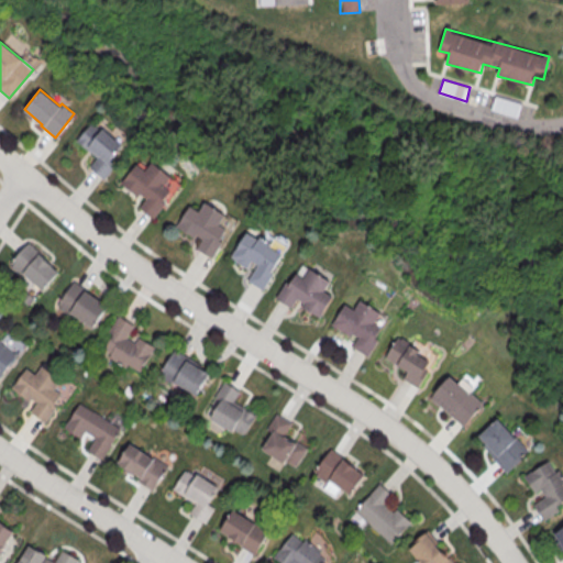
[(521,102),(495,96),(490,110),(518,117),(521,102)]
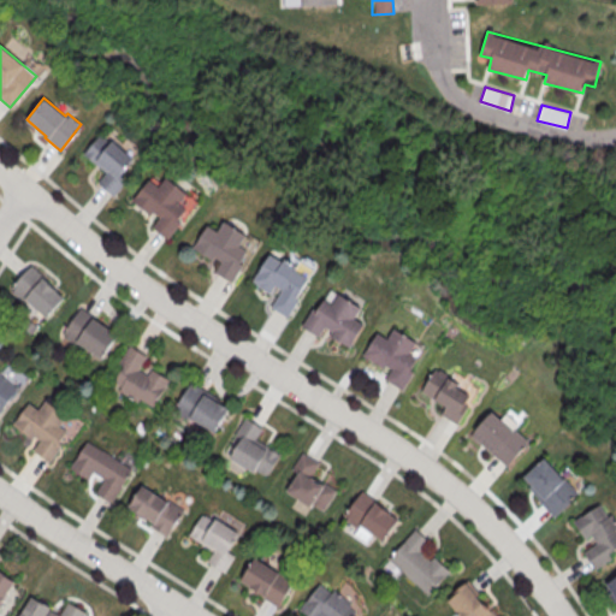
[(99,134),(82,152),(105,172),(96,182),(112,195),(125,179),(118,173),(132,157),(112,138),(108,142),(99,134)]
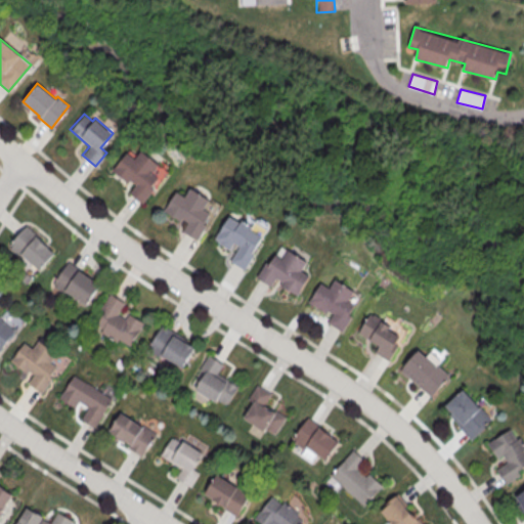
[(125,151),(110,170),(125,182),(128,178),(134,183),(127,192),(140,203),(153,188),(149,186),(157,178),(149,172),(157,164),(139,150),(132,158),(125,151)]
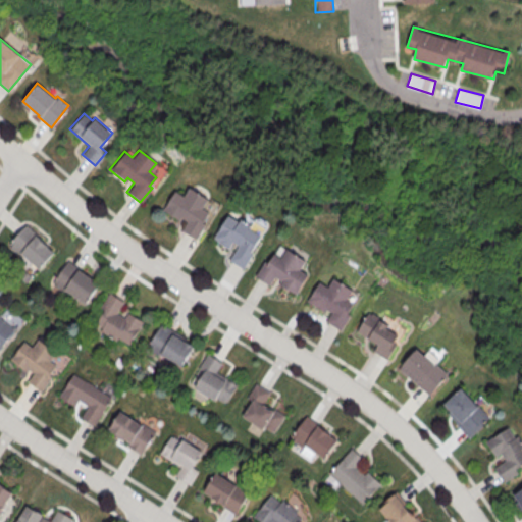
[(173,191),(161,210),(177,220),(180,216),(187,220),(180,229),(196,240),(206,223),(203,222),(209,212),(201,208),(206,199),(188,187),(181,196),(173,191)]
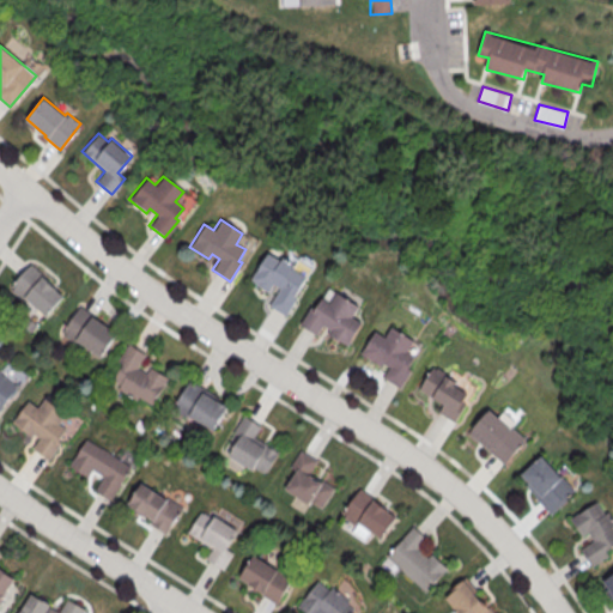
[(305,275),(293,296),(296,298),(285,315),(268,304),(279,287),(272,283),(267,291),(250,280),(267,253),(279,260),(281,256),(295,263),(292,267),(305,275)]
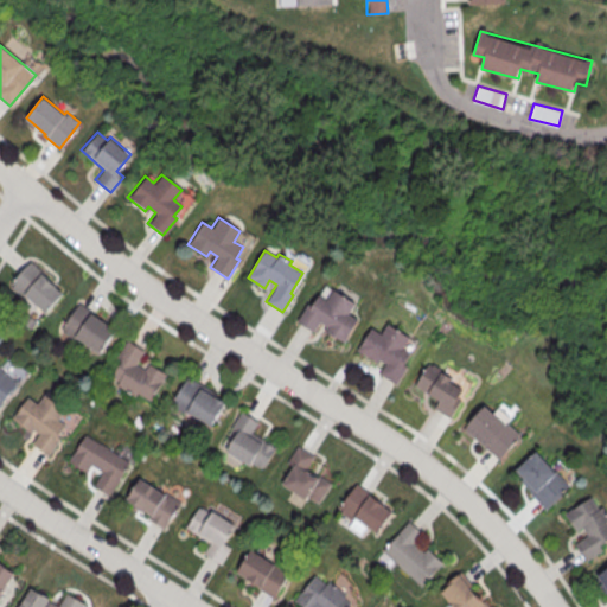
[(30,262),(62,292),(44,311),(23,293),(19,296),(8,286),(30,262)]
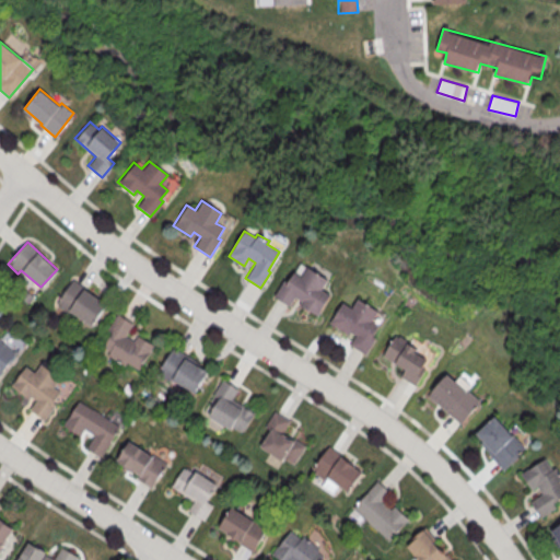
[(330,294),(317,315),(300,304),(302,300),(294,295),(289,305),(272,295),(283,279),(286,280),(292,270),(301,276),(306,266),(327,279),(321,288),(330,294)]
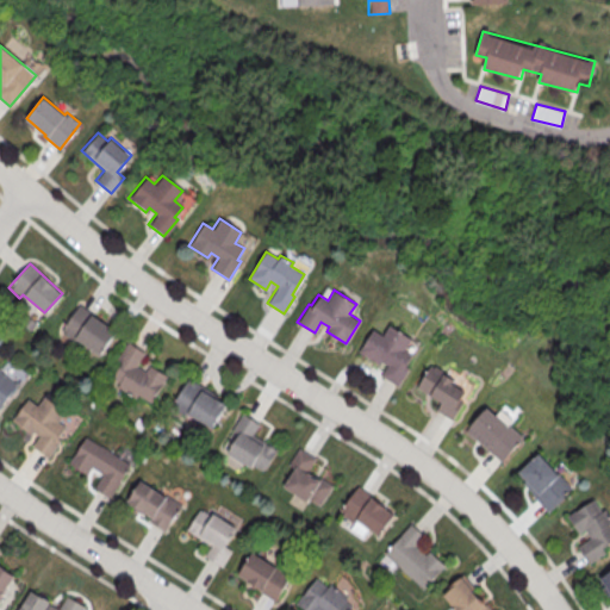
[(79,305),(116,330),(99,355),(74,338),(72,341),(60,332),(79,305)]
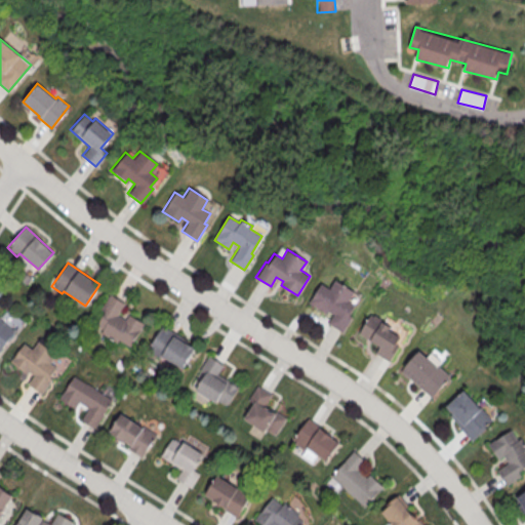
[(320,283),(308,303),(324,313),(326,309),(333,313),(328,323),(342,331),(353,316),(350,314),(356,305),(348,299),(353,291),(333,279),(328,288),(320,283)]
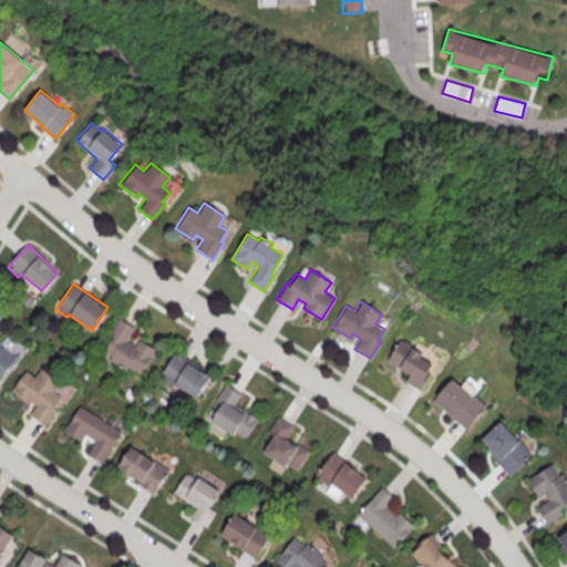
[(119,318),(134,327),(125,340),(135,346),(138,339),(155,349),(140,374),(127,367),(125,370),(102,356),(113,336),(109,332),(119,318)]
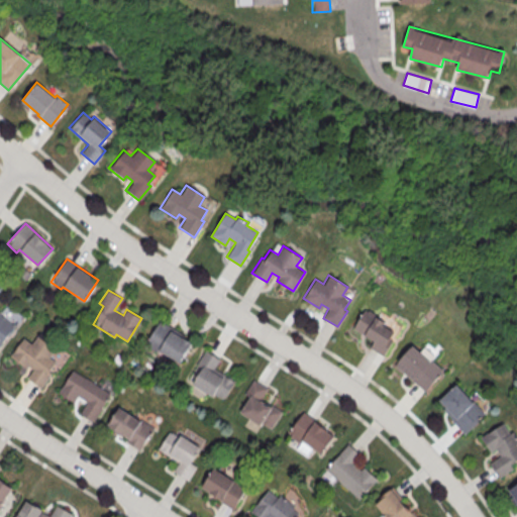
[(364,311),(353,327),(375,340),(370,346),(383,354),(393,339),(390,338),(395,330),(383,323),(385,320),(376,315),(374,318),(364,311)]
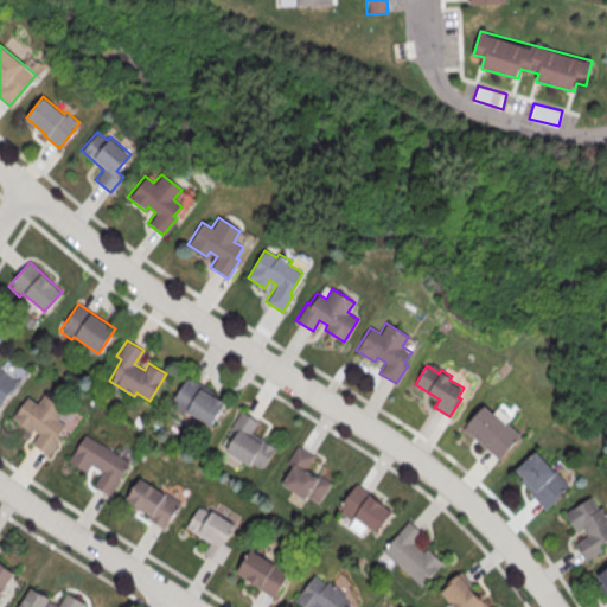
[(0,404),(17,383),(0,370),(0,404)]
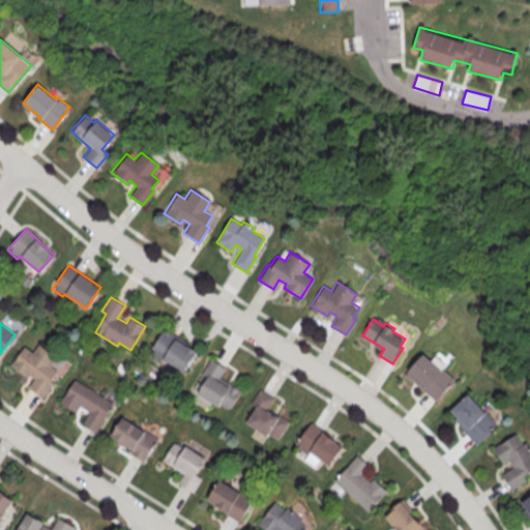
[(164,327),(147,355),(159,362),(162,359),(182,372),(196,351),(176,339),(178,336),(164,327)]
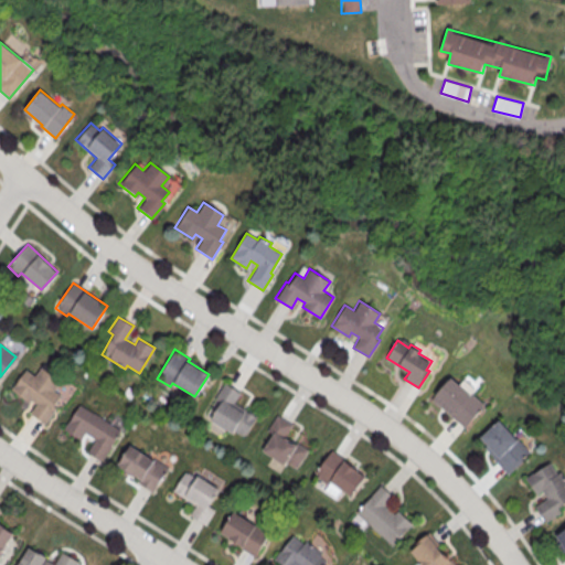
[(24,369),(10,388),(28,402),(30,400),(35,404),(29,412),(44,423),(55,407),(52,405),(59,395),(52,391),(60,381),(40,366),(33,375),(24,369)]
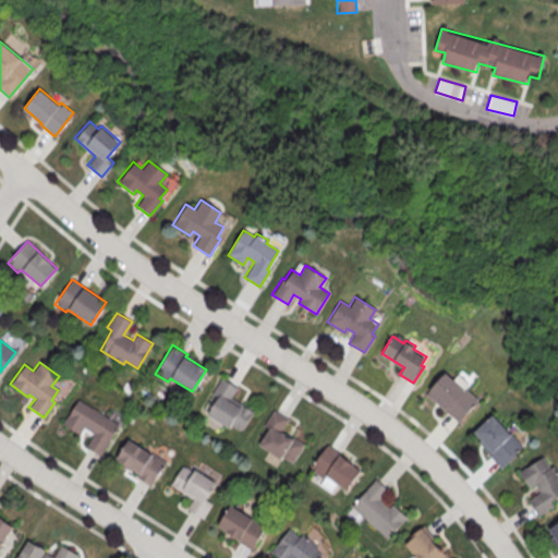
[(445,371),(477,399),(458,422),(425,395),(445,371)]
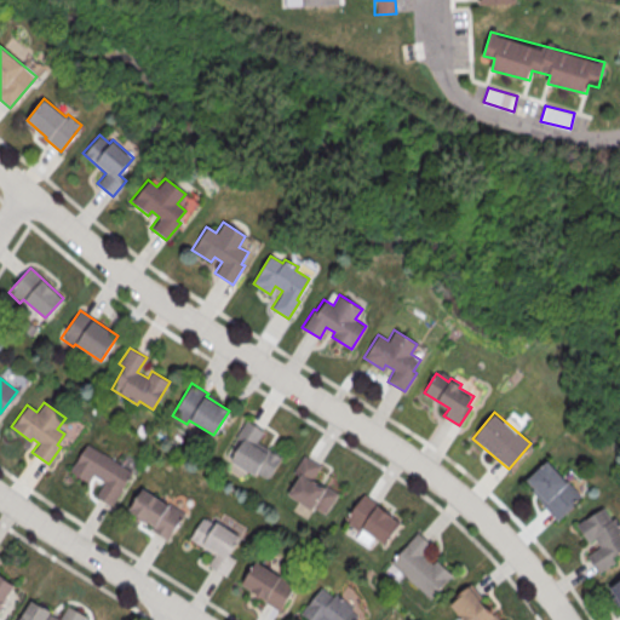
[(245,419),(262,430),(254,443),(265,451),(267,448),(281,457),(268,478),(256,471),(253,475),(230,461),(242,441),(235,436),(245,419)]
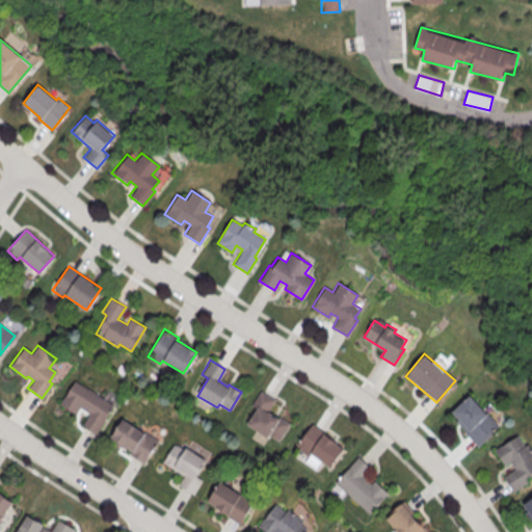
[(74,380),(113,404),(95,434),(81,425),(88,414),(79,407),(76,414),(59,403),(74,380)]
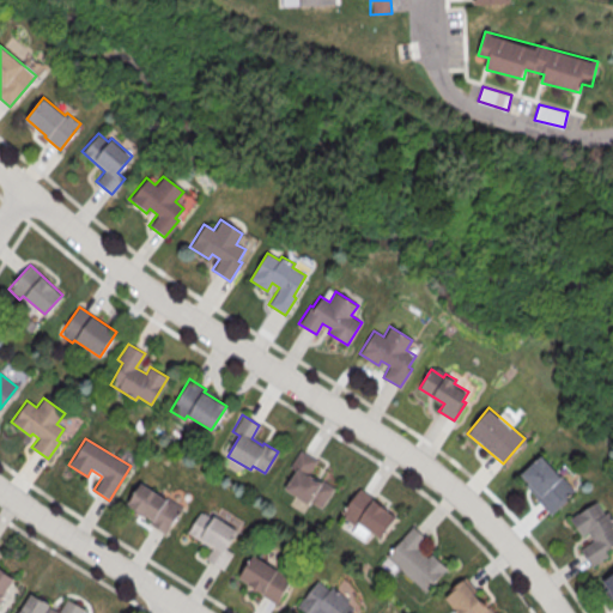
[(299,449),(316,460),(307,474),(317,481),(319,479),(333,487),(320,509),(308,502),(307,503),(283,489),(293,471),(287,467),(299,449)]
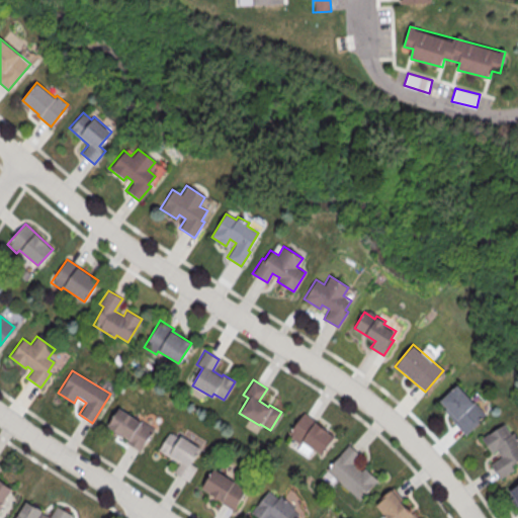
[(439,400),(456,383),(485,413),(477,421),(479,422),(464,434),(452,421),(453,420),(443,410),(446,407),(439,400)]
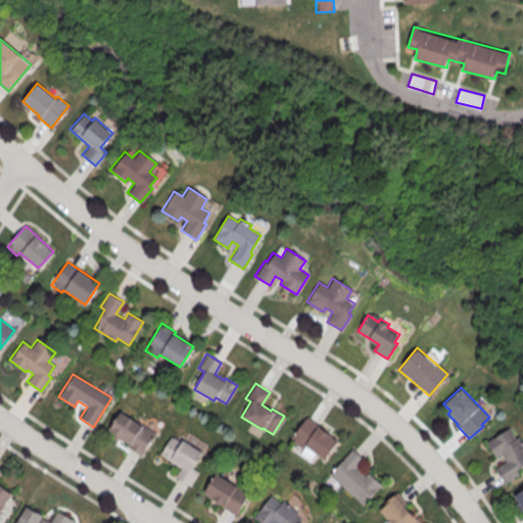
[(120,410),(155,432),(141,455),(127,446),(129,442),(107,429),(120,410)]
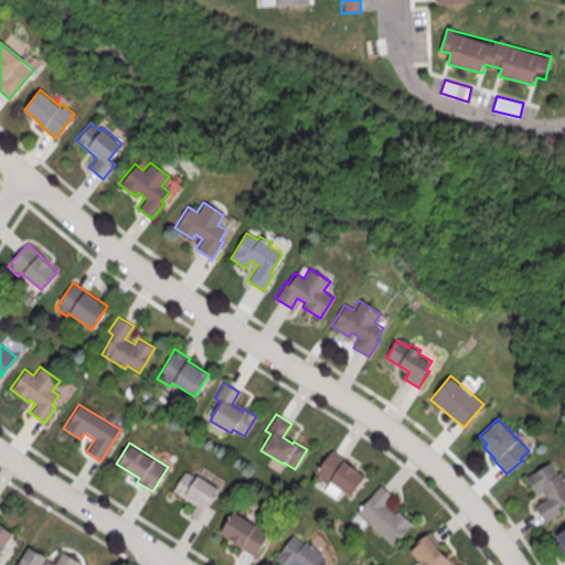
[(330,449),(365,475),(351,496),(328,480),(326,484),(312,476),(330,449)]
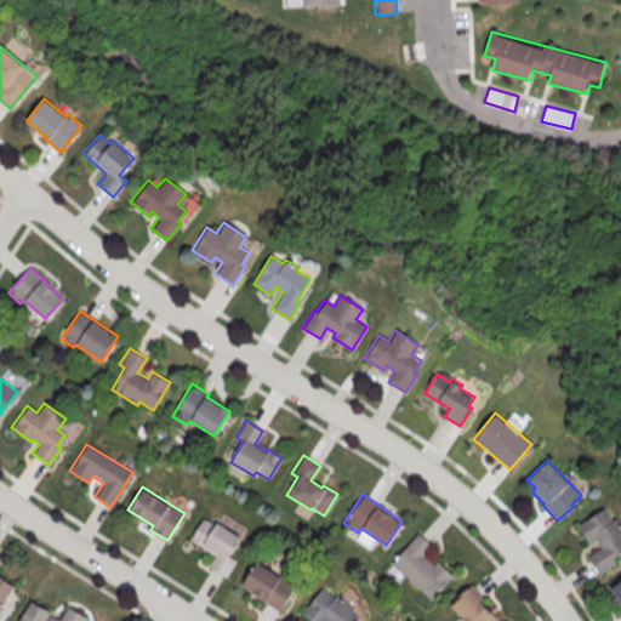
[(603,507),(577,525),(588,542),(594,539),(600,547),(588,556),(599,573),(615,562),(611,557),(620,550),(620,535),(619,533),(620,531),(620,527),(615,518),(611,520),(603,507)]
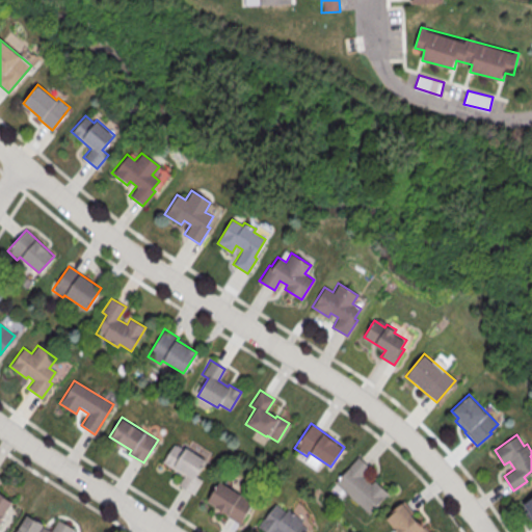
[(185,447),(206,459),(195,476),(202,479),(193,494),(178,484),(183,475),(162,461),(174,444),(184,450),(185,447)]
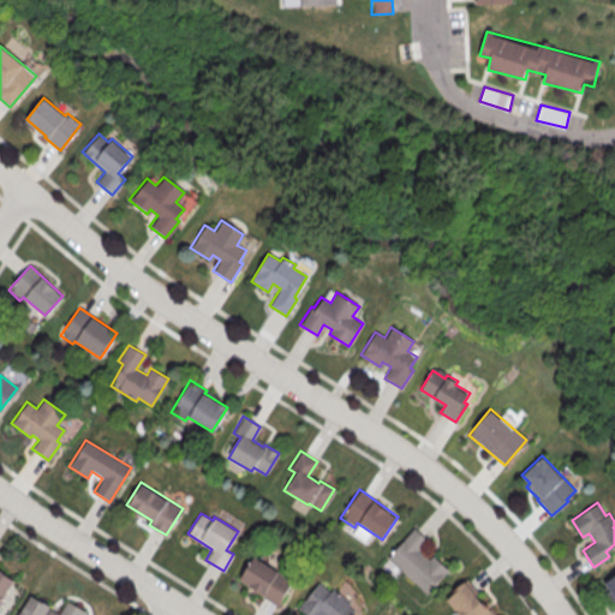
[(413,527),(386,557),(427,593),(448,569),(431,555),(428,559),(418,550),(427,541),(413,527)]
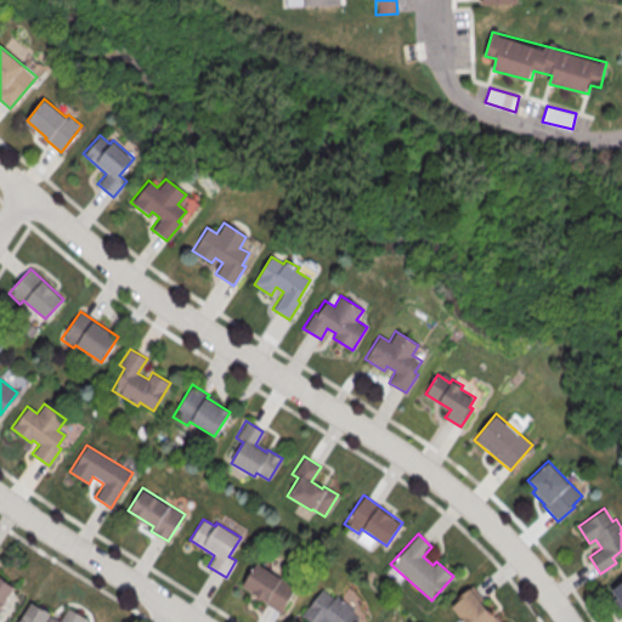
[(256,561),(297,587),(281,612),(264,603),(265,599),(242,586),(256,561)]
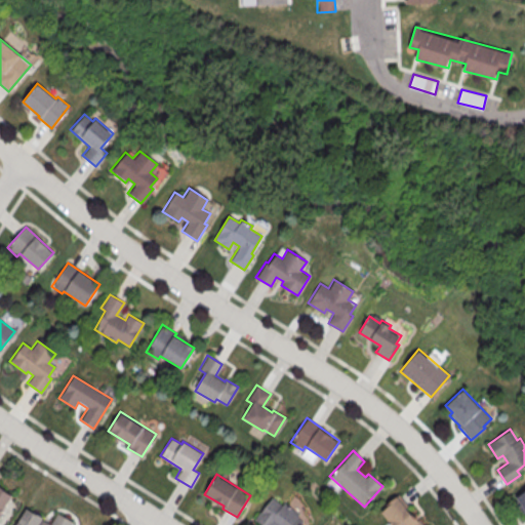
[(0,487),(11,495),(0,511),(0,487)]
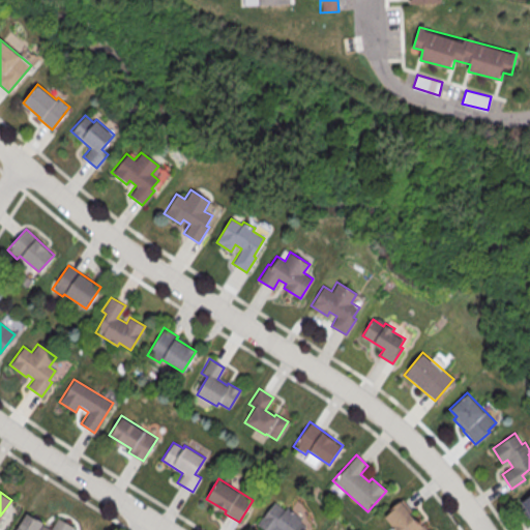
[(529,516),(521,501),(529,495),(529,516)]
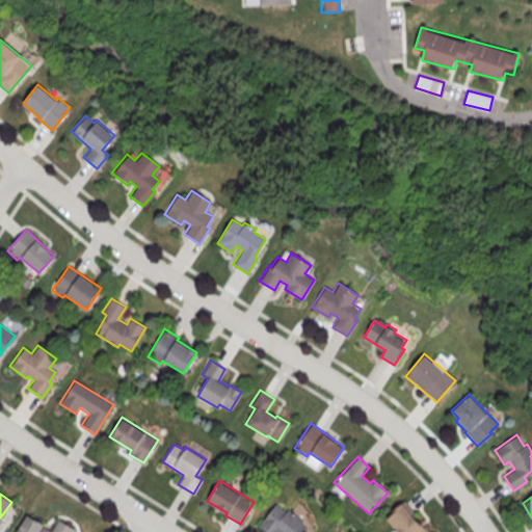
[(260,527),(268,531),(308,531),(313,524),(274,502),(260,527)]
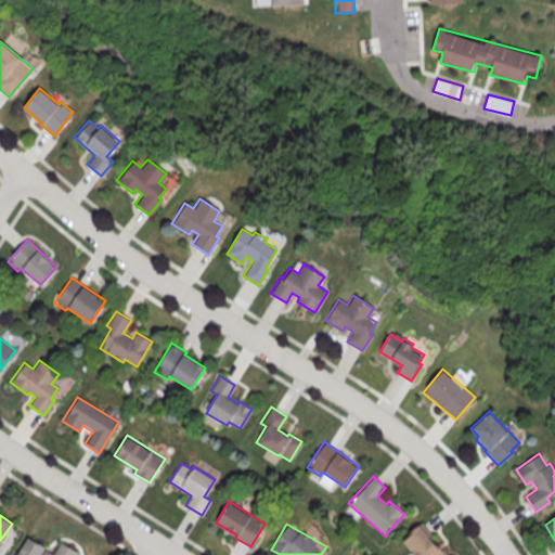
[(448,554),(421,524),(401,540),(414,554),(448,554)]
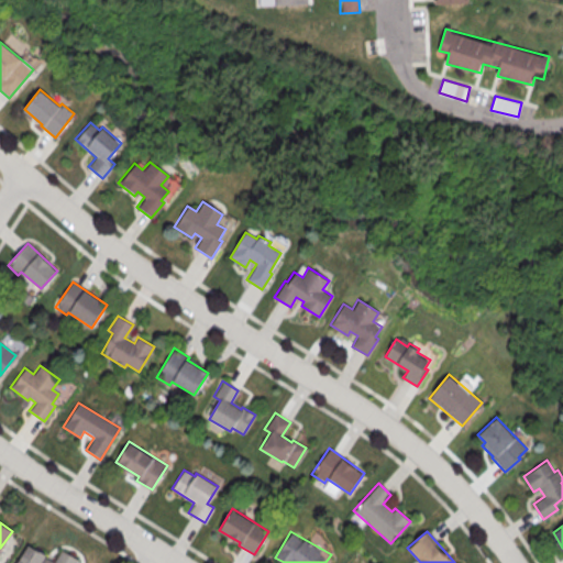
[(26,544),(15,562),(76,562),(78,560),(61,549),(53,562),(43,556),(44,554),(26,544)]
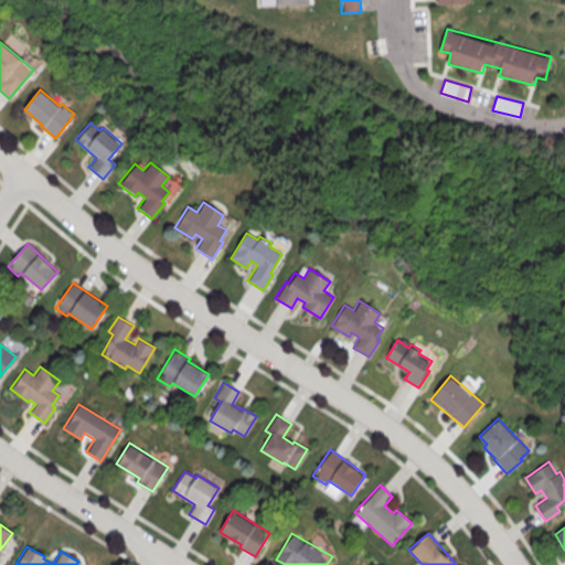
All buildings are outlined.
